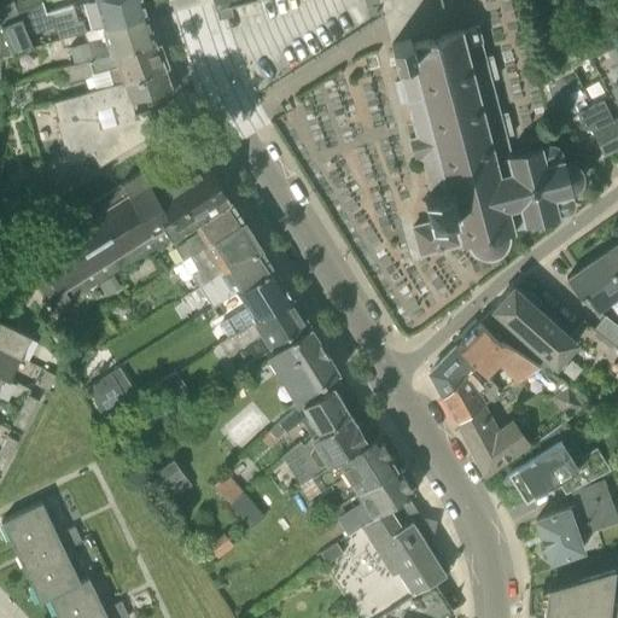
[(5,24),(22,18),(21,15),(19,11),(16,3),(15,0),(0,5),(0,21),(1,25),(5,24)]
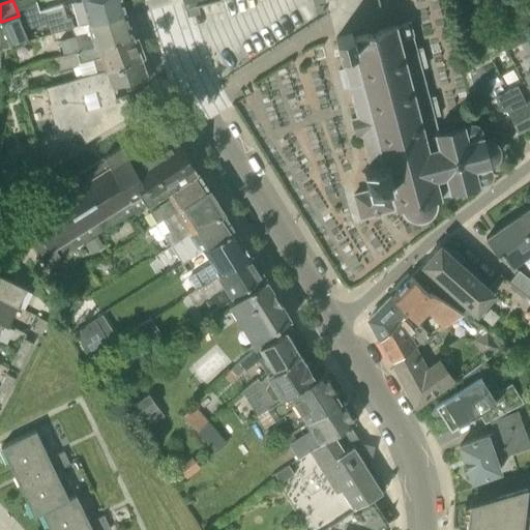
[(92,22),(126,11),(122,0),(71,0),(63,2),(64,4),(68,17),(72,16),(89,11),(92,22)]
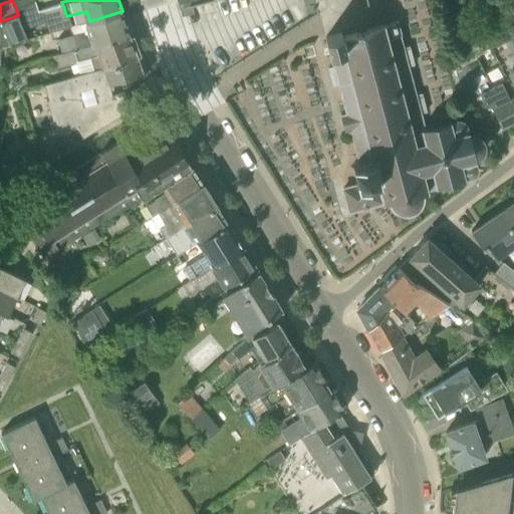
[(66,16),(62,4),(38,12),(35,5),(17,12),(18,15),(4,20),(13,43),(27,39),(23,29),(45,22),(48,32),(73,25),(70,15),(66,16)]
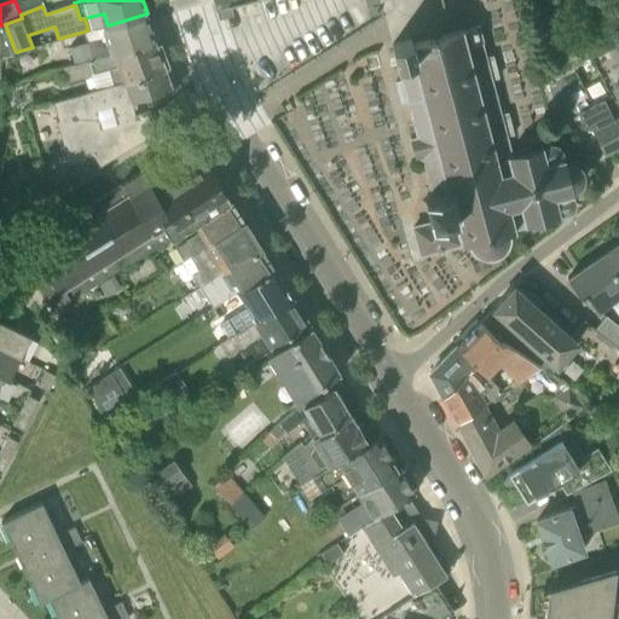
[(148,13),(108,25),(106,25),(109,38),(105,39),(103,36),(63,48),(69,67),(155,40),(148,13)]
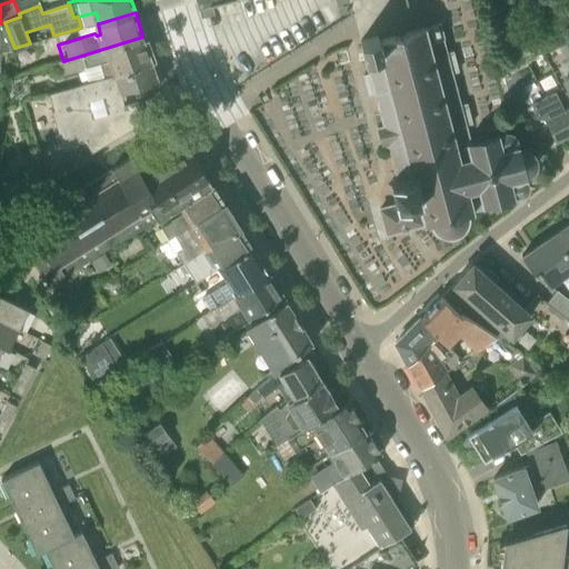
[(447,51),(443,37),(445,36),(441,23),(381,39),(380,36),(360,40),(365,57),(367,57),(371,71),(365,72),(369,93),(377,92),(383,123),(378,126),(382,146),(389,145),(398,180),(391,182),(396,203),(380,208),(386,232),(431,220),(432,225),(435,228),(439,231),(443,233),(448,235),(451,233),(456,232),(460,230),(463,226),(466,221),(467,216),(467,213),(466,211),(470,210),(470,212),(473,211),(473,209),(482,207),(483,209),(487,208),(487,205),(515,197),(515,196),(522,193),(525,192),(527,189),(527,187),(527,185),(527,182),(526,181),(523,179),(526,178),(526,175),(529,173),(531,171),(533,169),(535,166),(535,160),(533,156),(532,153),(530,151),(526,149),(522,148),(519,148),(518,146),(515,146),(516,141),(515,137),(515,136),(512,133),(509,132),(507,132),(499,135),(499,133),(470,140),(466,125),(472,122),(467,102),(461,103),(453,71),(459,70),(453,50),(447,51)]
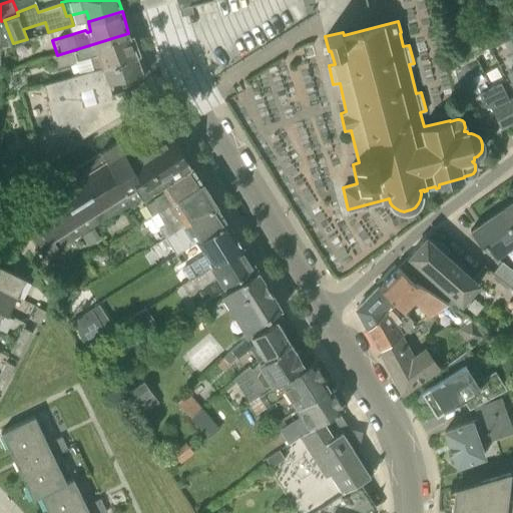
[(128,33),(57,55),(60,66),(99,54),(103,67),(137,57),(135,53),(136,50),(135,46),(132,45),(128,33)]
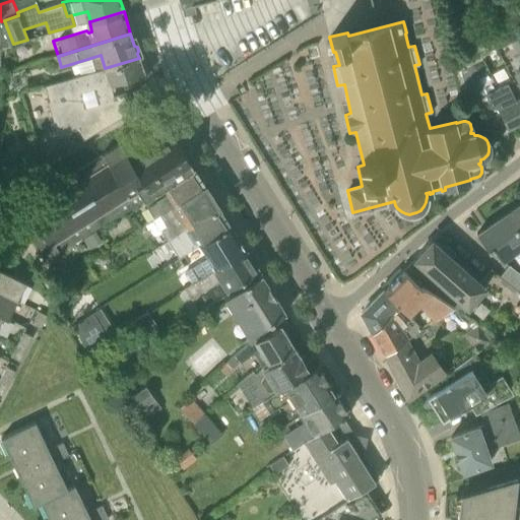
[(479,56),(496,48),(490,37),(474,45),(479,56)]
